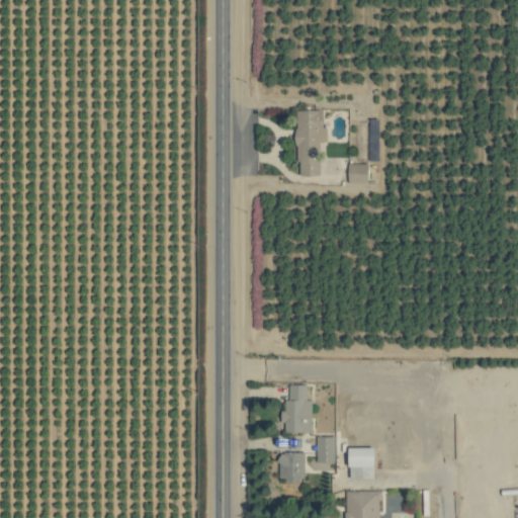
[(297,175),(321,175),(321,142),(325,142),(326,109),(298,109),(297,175)]
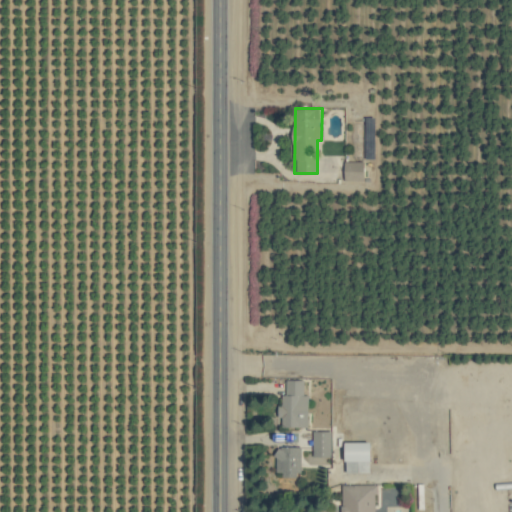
[(345,181),(365,181),(364,162),(345,162),(345,181)]
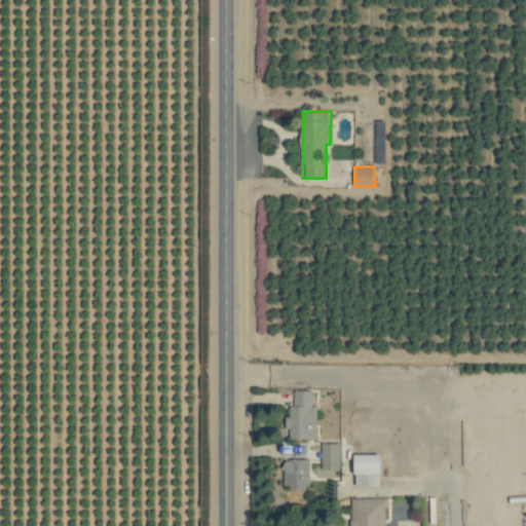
[(312,390),(295,390),(295,406),(289,406),(289,429),(290,429),(290,439),(317,439),(317,406),(312,406),(312,390)]
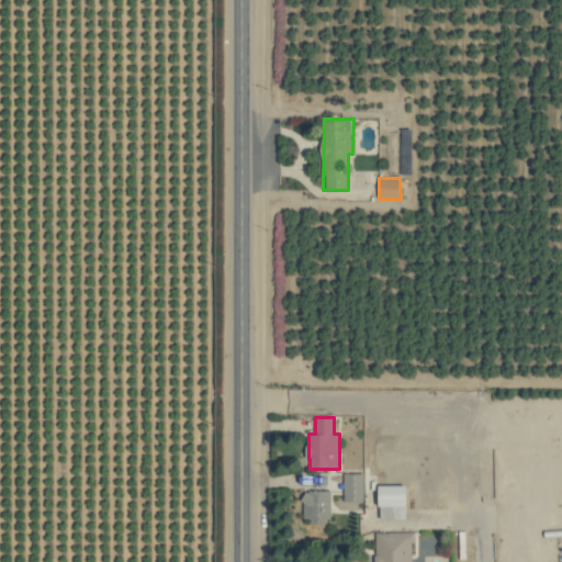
[(363,501),(363,473),(344,473),(344,501),(363,501)]
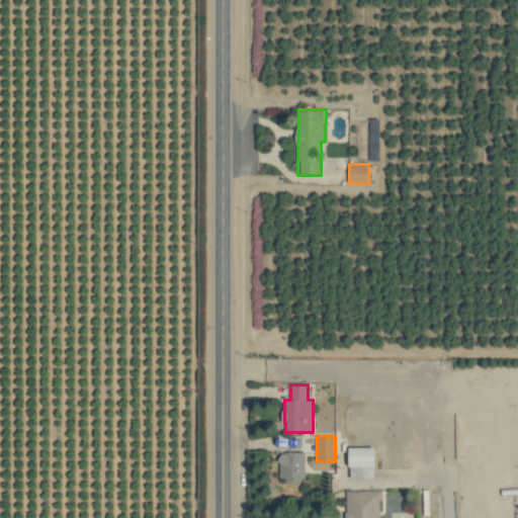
[(351,479),(376,478),(375,447),(370,447),(370,438),(349,439),(351,479)]
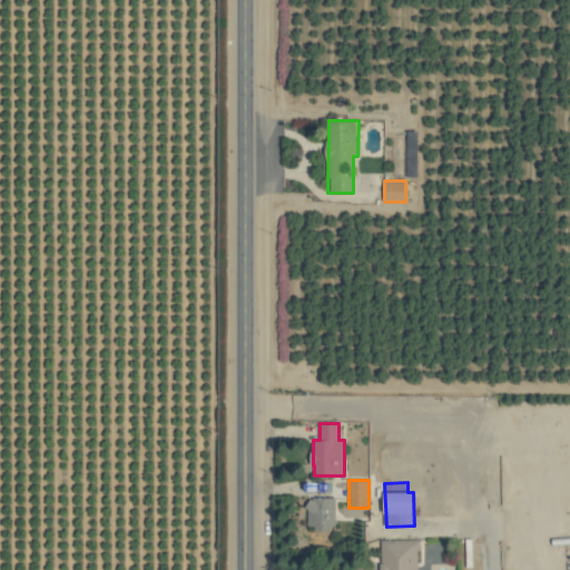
[(336,498),(310,498),(308,533),(335,533),(336,498)]
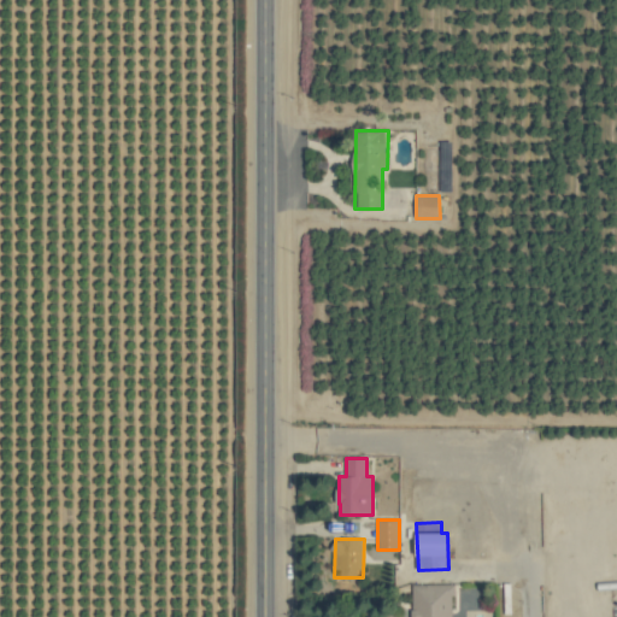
[(452,616),(452,583),(411,585),(411,616),(452,616)]
